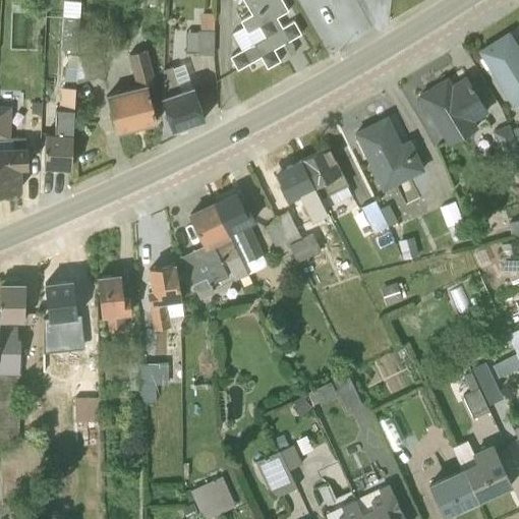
[(262,58),(268,69),(280,63),(275,51),(301,36),(294,23),(283,30),(278,19),(288,12),(281,0),(243,0),(253,16),(242,23),(253,46),(232,59),(238,71),(262,58)]
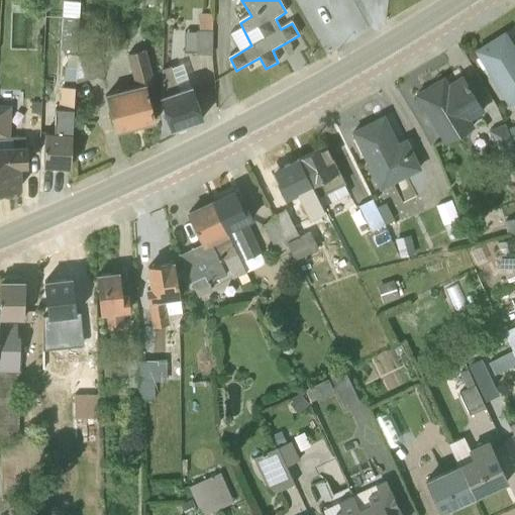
[(198,32),(197,56),(213,56),(214,16),(200,15),(200,32),(198,32)]
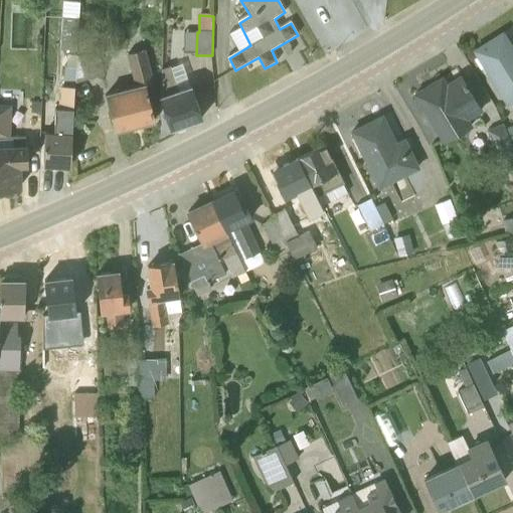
[(512,46),(504,32),(474,51),(478,58),(475,60),(482,70),(485,69),(507,107),(512,103),(512,46)]
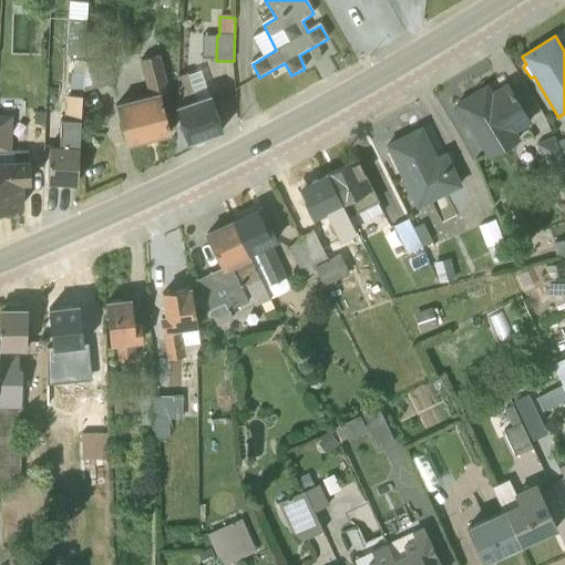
[(114,85),(103,38),(89,37),(85,92),(114,85)]
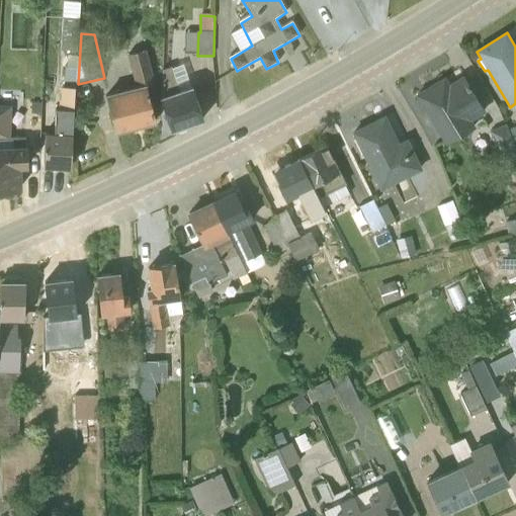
[(157,87),(147,51),(127,56),(136,88),(105,96),(117,136),(158,124),(149,90),(157,87)]
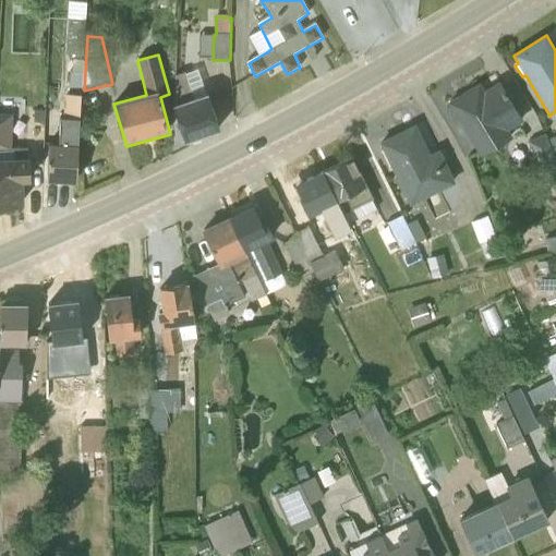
[(185,73),(177,77),(176,107),(186,142),(219,130),(208,95),(206,95),(198,71),(186,75),(185,73)]
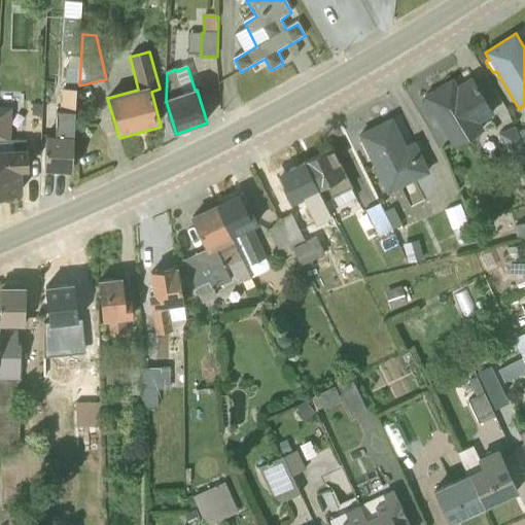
[(72,173),(77,71),(68,71),(66,91),(61,91),(59,137),(46,137),(45,171),(72,173)]
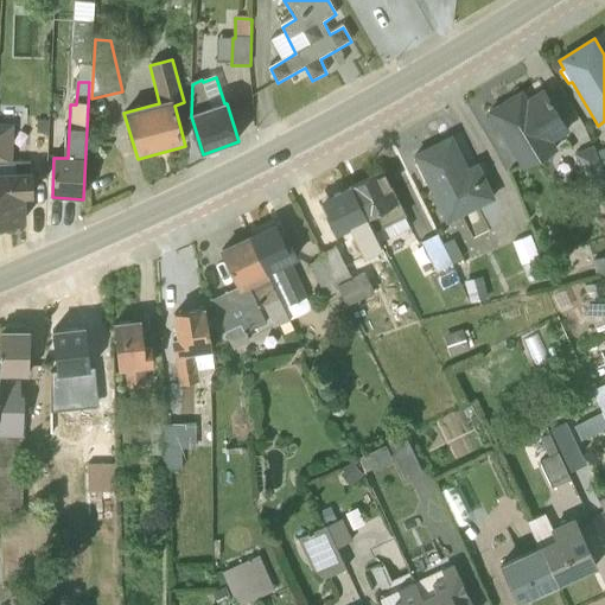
[(488,113),(523,172),(558,151),(554,142),(570,133),(545,90),(528,100),(522,91),(488,113)]
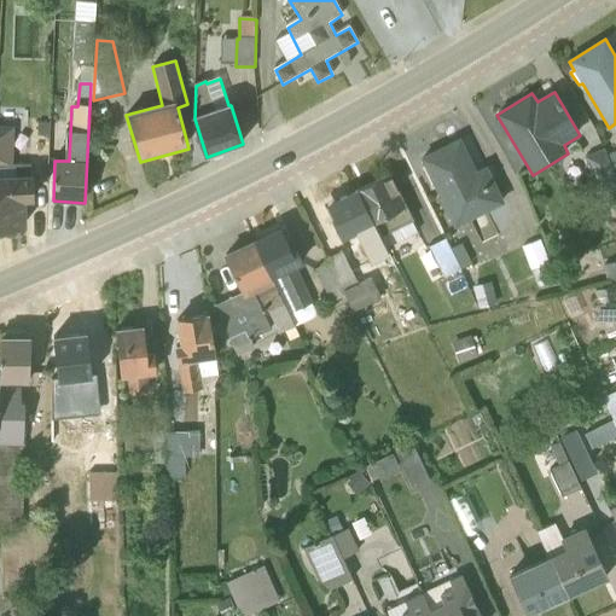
[(18,123),(18,156),(29,156),(30,123),(18,123)]
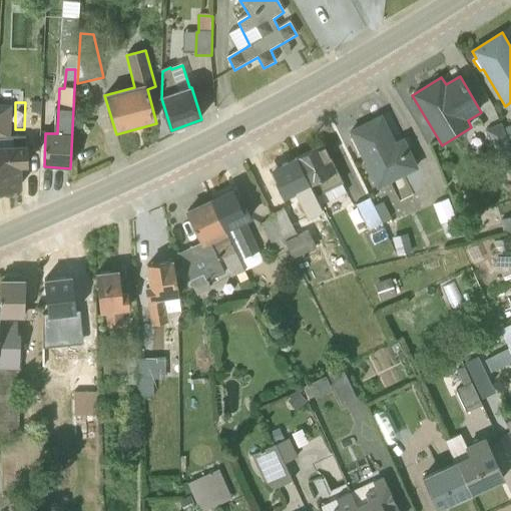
[(0,190),(23,189),(21,169),(29,168),(26,138),(10,138),(12,106),(0,105),(0,190)]
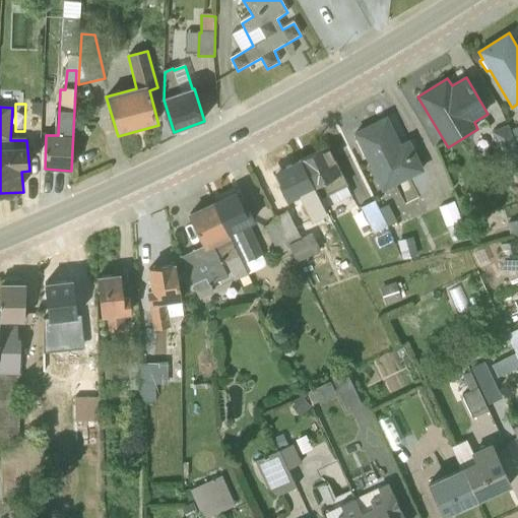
[(388,117),(353,134),(383,193),(409,177),(425,171),(410,141),(402,144),(388,117)]
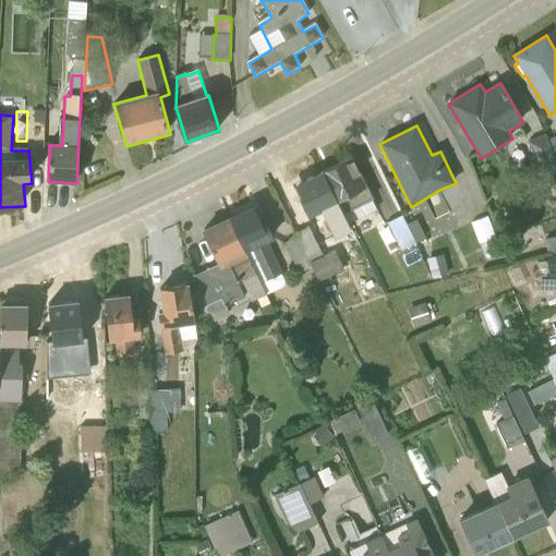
[(555,160),(546,136),(529,143),(540,172),(548,184),(555,182),(555,160)]
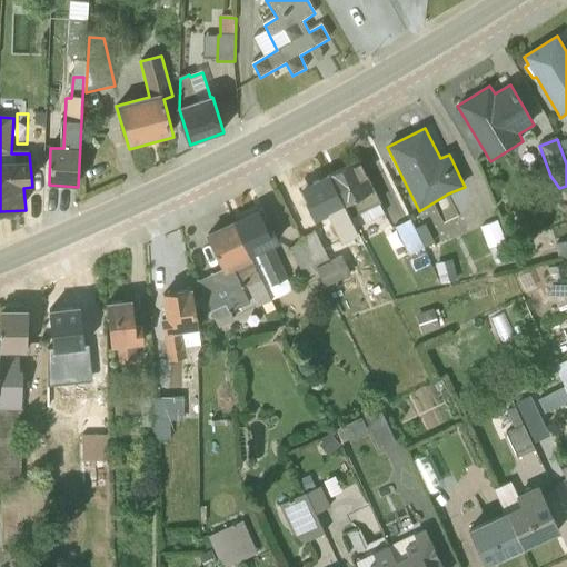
[(380,204),(359,161),(329,176),(356,229),(385,215),(380,205),(380,204)]
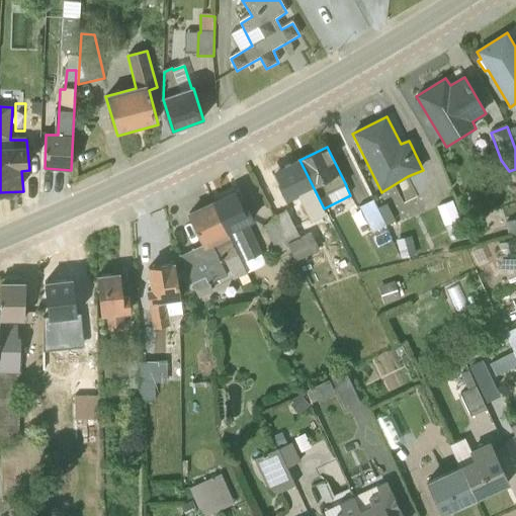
[(283,166),(272,172),(287,201),(298,196),(311,223),(327,215),(324,208),(299,160),(297,161),(297,160),(289,163),(290,164),(284,167),(283,166)]
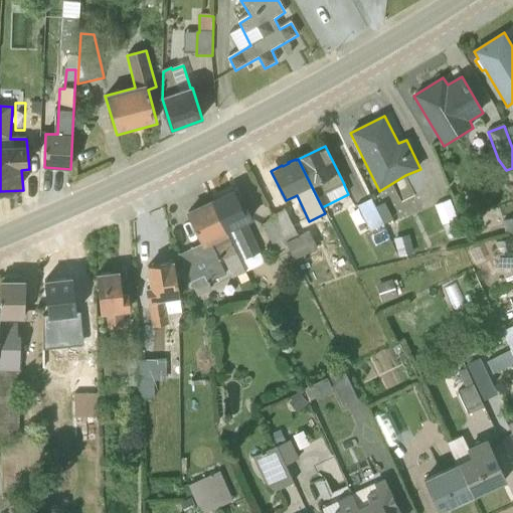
[(262,267),(264,264),(264,262),(260,253),(261,253),(246,223),(253,219),(243,200),(239,201),(234,190),(212,201),(245,273),(247,274),(262,267)]
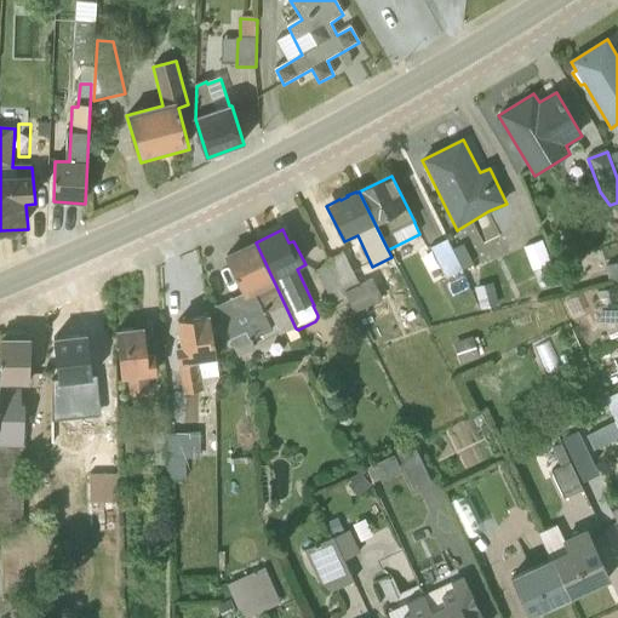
[(463,272),(448,241),(430,250),(446,280),(463,272)]
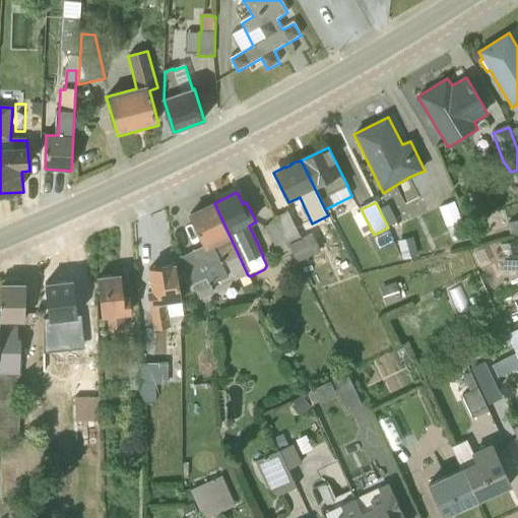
[(248,275),(214,203),(206,206),(189,215),(204,248),(181,259),(200,301),(214,294),(211,285),(229,277),(222,264),(227,262),(236,281),(248,275)]
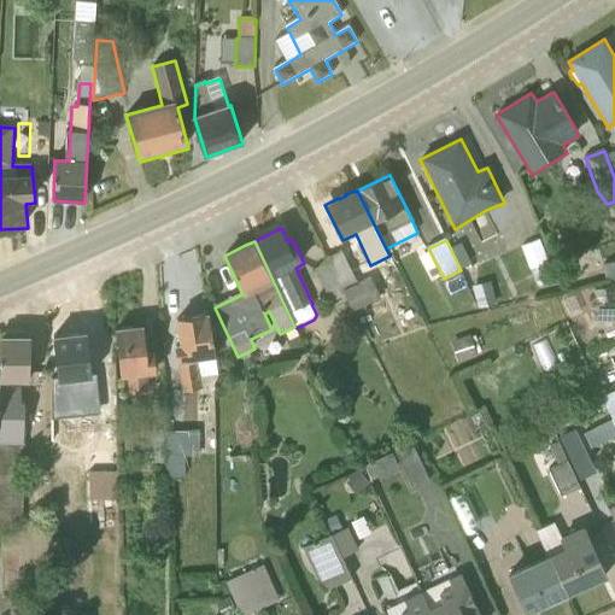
[(451,250),(461,269),(470,264),(462,245),(451,250)]
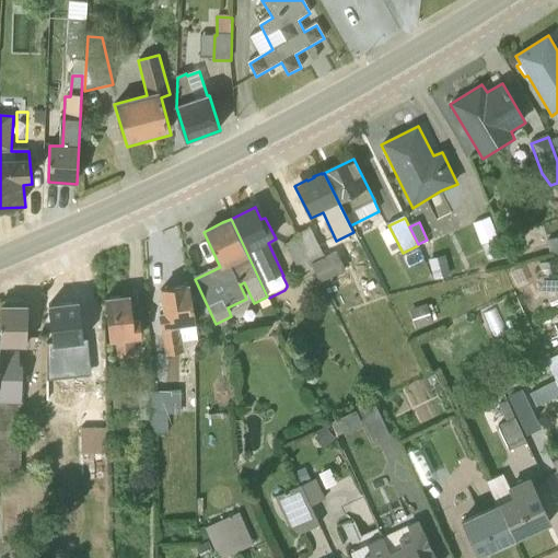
[(325,258),(310,229),(298,235),(324,289),(325,289),(335,283),(333,278),(346,271),(337,253),(325,258)]
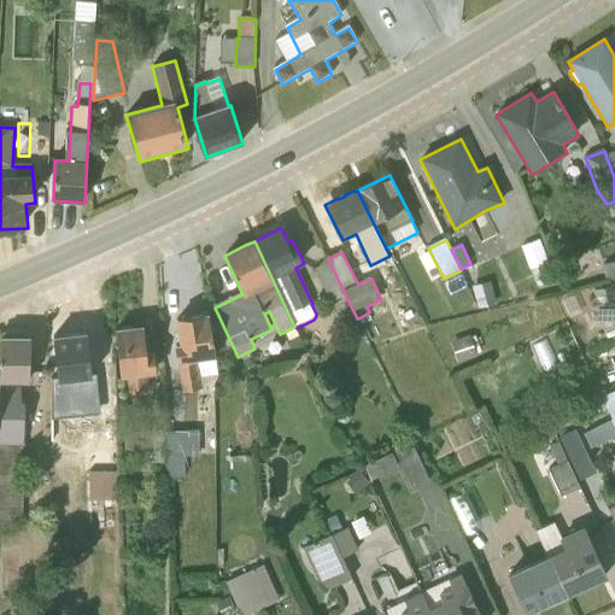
[(329,263),(315,270),(332,303),(345,296),(329,263)]
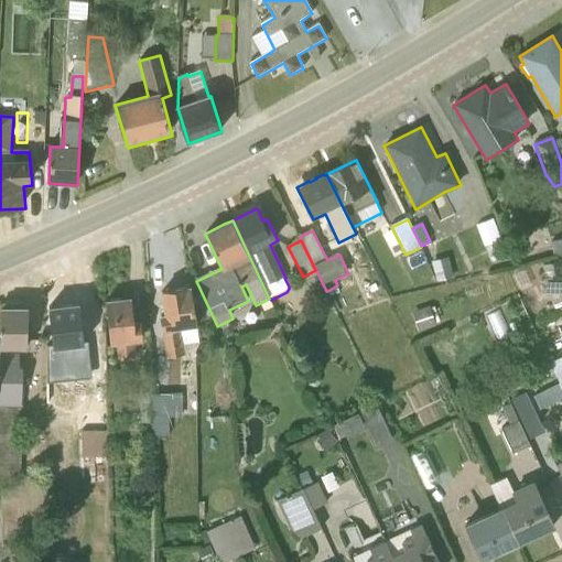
[(453,280),(449,259),(433,263),(439,283),(453,280)]
